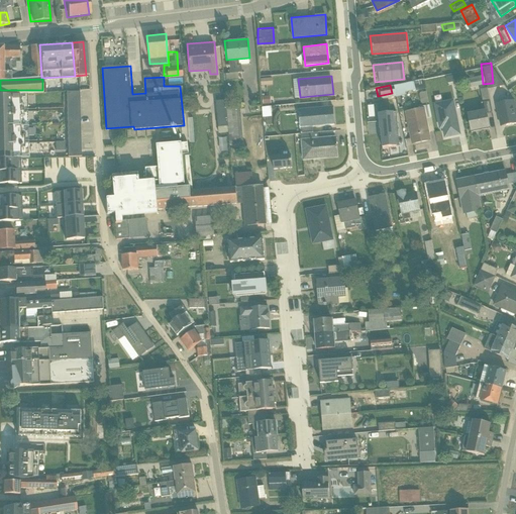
[(479,104),(486,104),(484,86),(477,86),(479,104)]
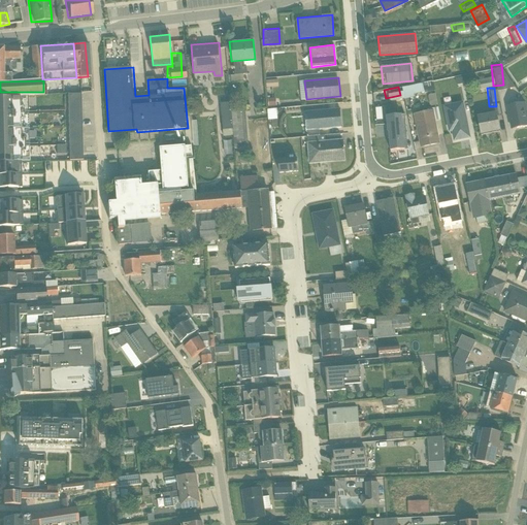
[(431,90),(424,91),(425,103),(433,101),(431,90)]
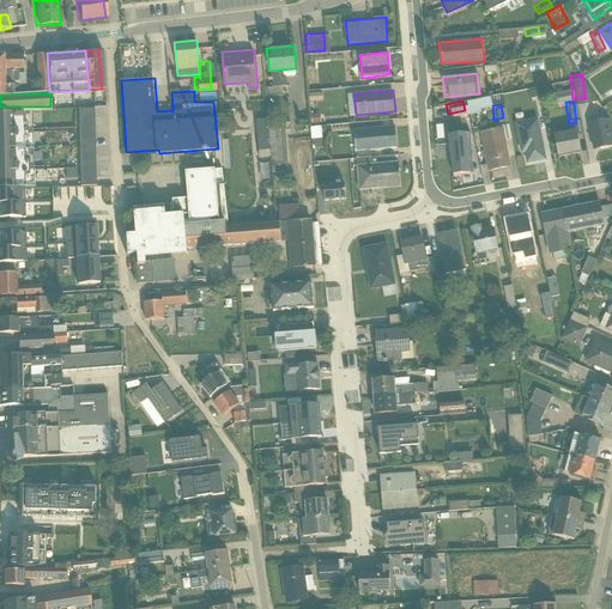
[(92,108),(77,109),(82,181),(97,181),(92,108)]
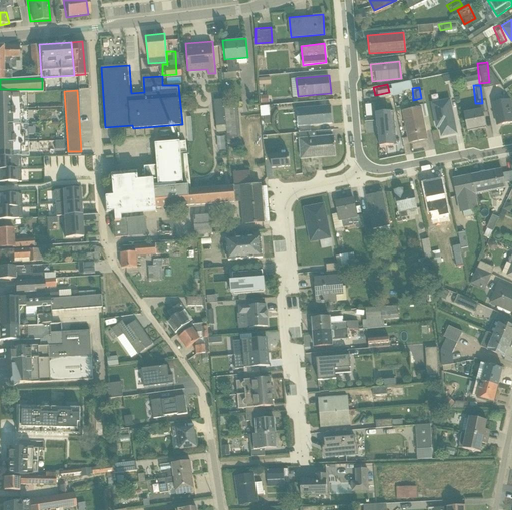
[(0,93),(0,124),(27,124),(27,92),(0,93)]
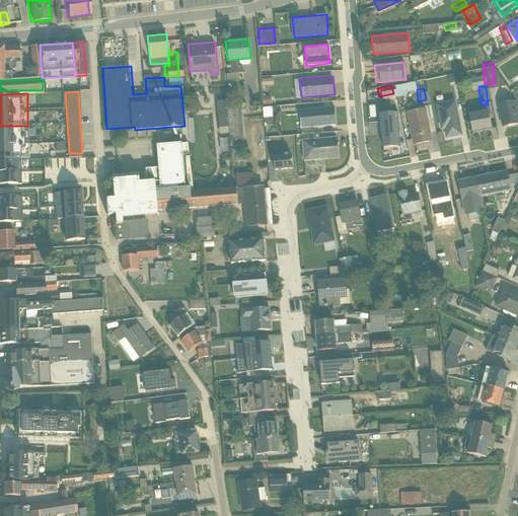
[(224,143),(239,142),(236,97),(213,99),(215,136),(224,135),(224,143)]
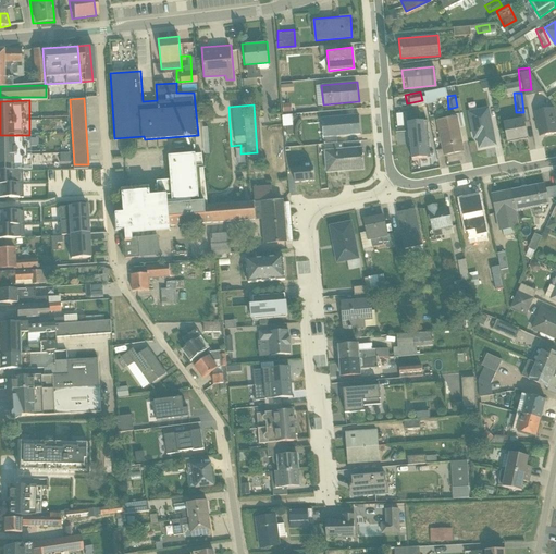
[(485,135),(494,134),(490,105),(467,109),(473,146),(487,144),(485,135)]
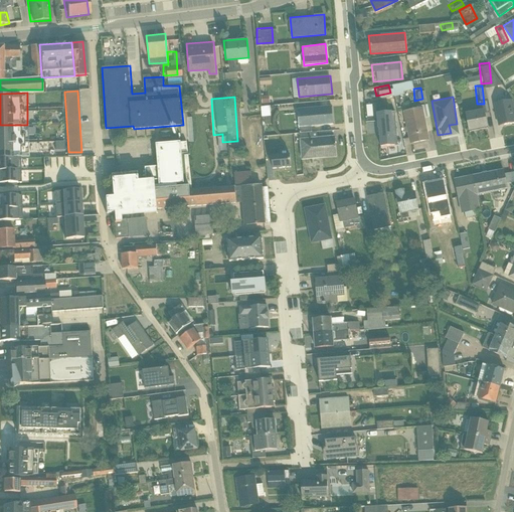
[(497,125),(513,122),(513,97),(493,100),(497,125)]
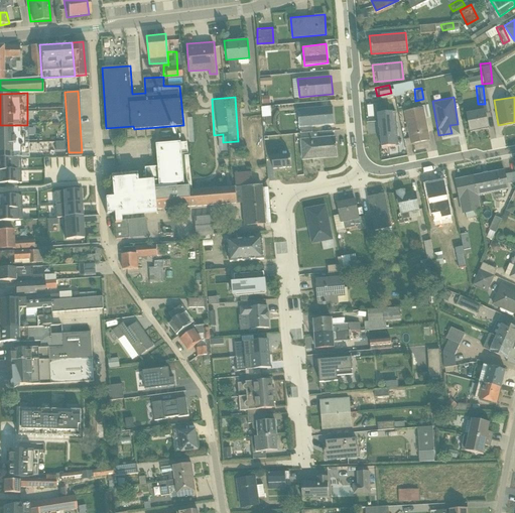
[(266,114),(266,104),(256,104),(256,114),(266,114)]
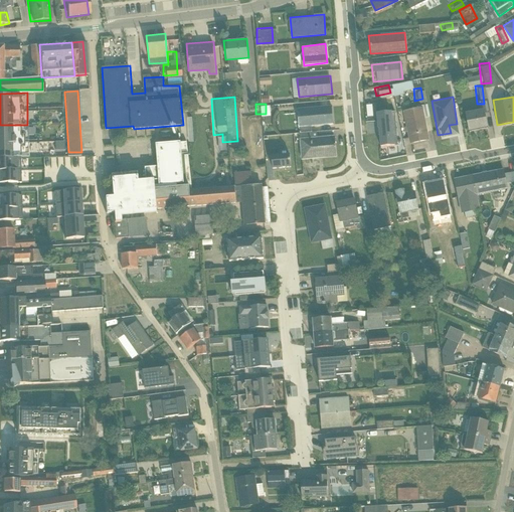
[(298,126),(334,124),(332,105),(297,108),(298,126)]
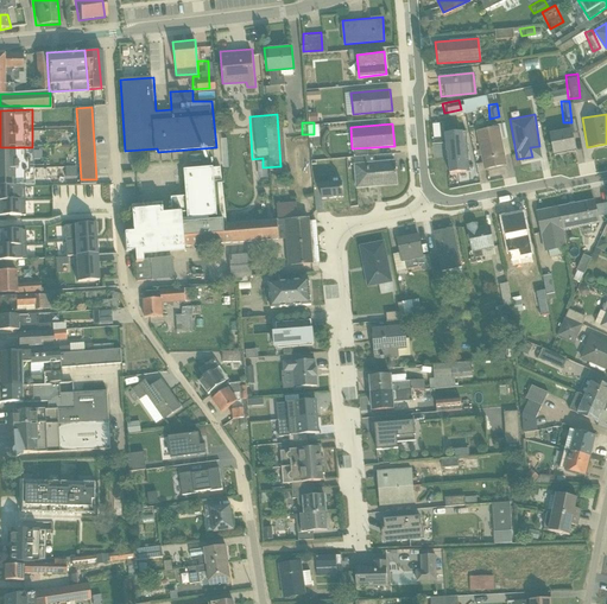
[(484,170),(507,164),(499,126),(474,131),(484,170)]
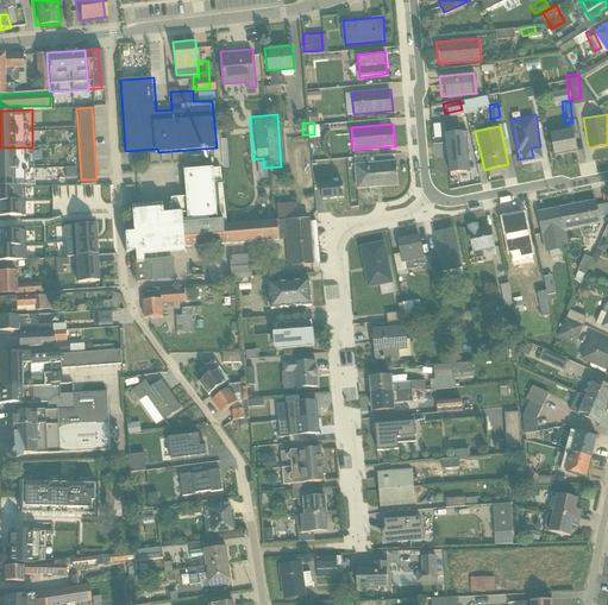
[(553,155),(576,150),(572,128),(549,132),(553,155)]
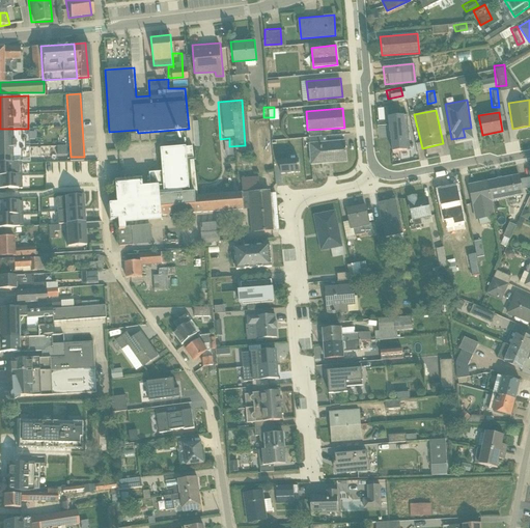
[(390,150),(412,148),(408,113),(387,115),(390,150)]
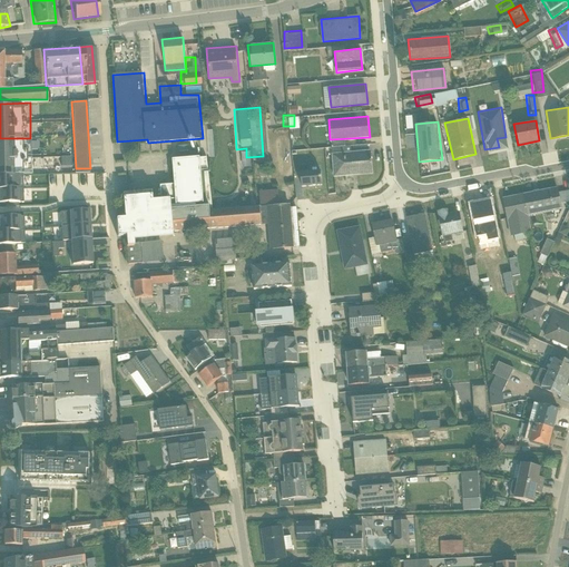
[(0,174),(22,174),(32,174),(30,138),(0,138),(0,174)]
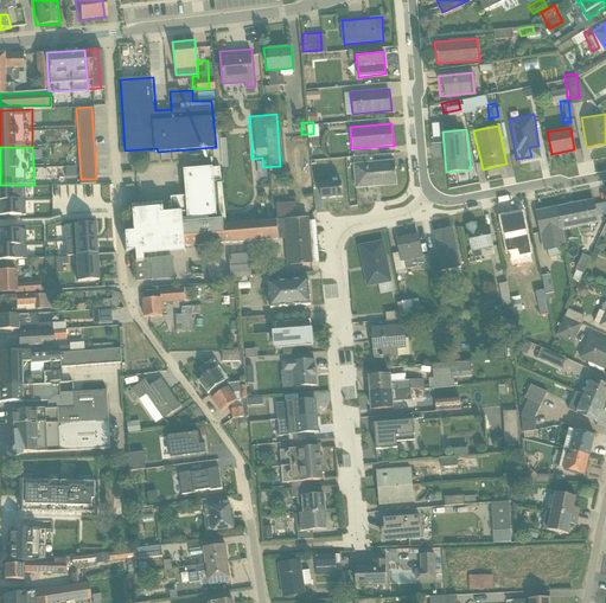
[(356,187),(399,184),(396,159),(353,162),(356,187)]
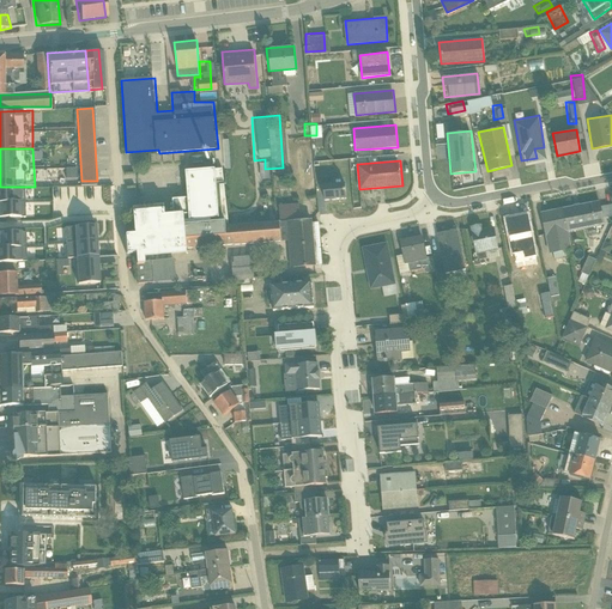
[(68,182),(70,168),(58,166),(58,181),(68,182)]
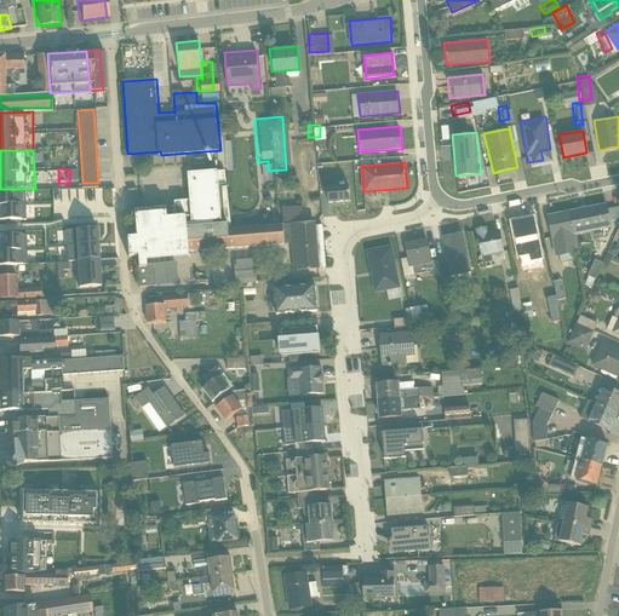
[(167,207),(133,209),(136,236),(126,237),(127,257),(137,255),(139,286),(182,283),(179,260),(145,263),(144,254),(293,243),(296,270),(320,269),(316,223),(231,229),(227,170),(190,172),(193,200),(177,201),(178,217),(168,218),(167,207)]
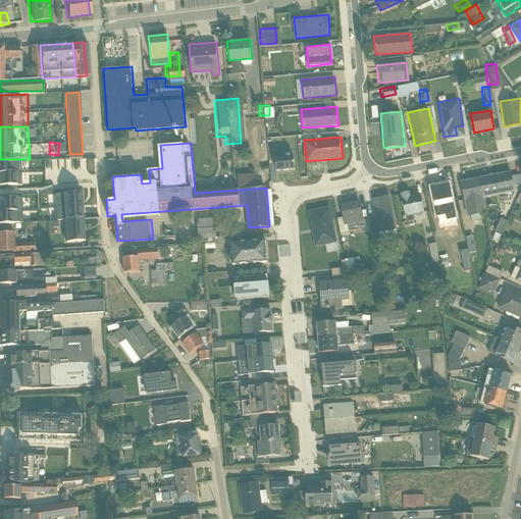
[(0,159),(0,172),(21,171),(20,159),(0,159)]
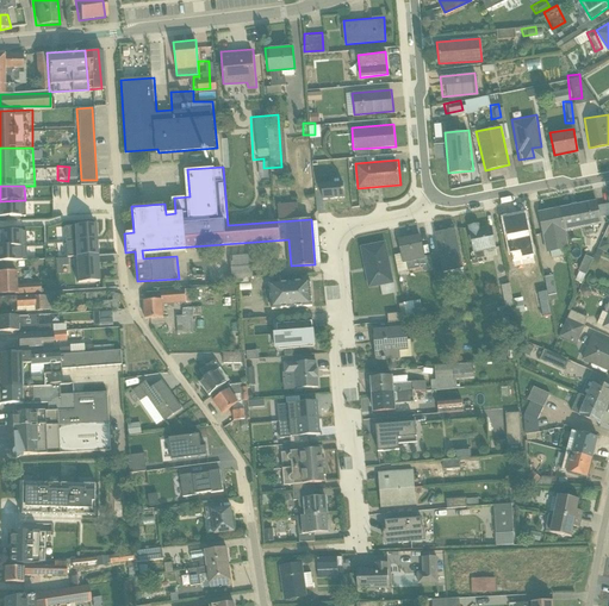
[(565,230),(601,222),(596,198),(559,207),(565,230)]
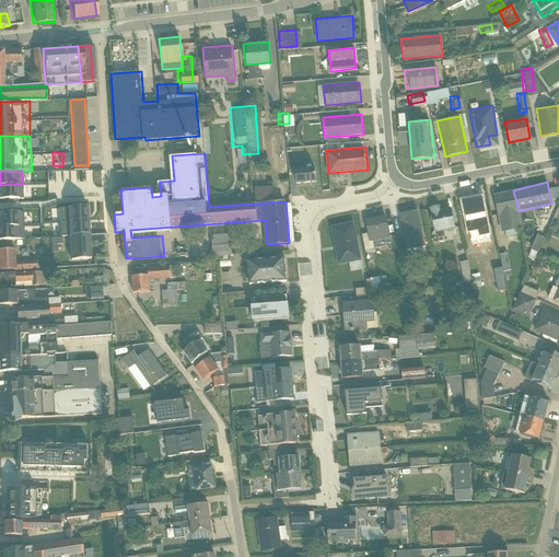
[(23,198),(23,184),(0,185),(0,198),(6,198),(6,202),(19,201),(19,198),(23,198)]
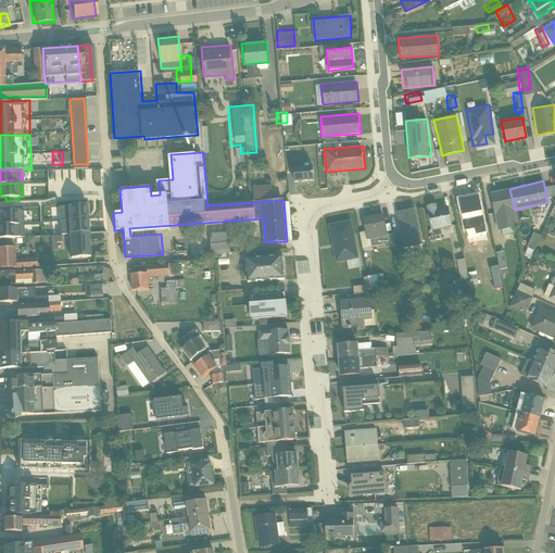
[(518,225),(515,210),(509,189),(490,193),(499,229),(518,225)]
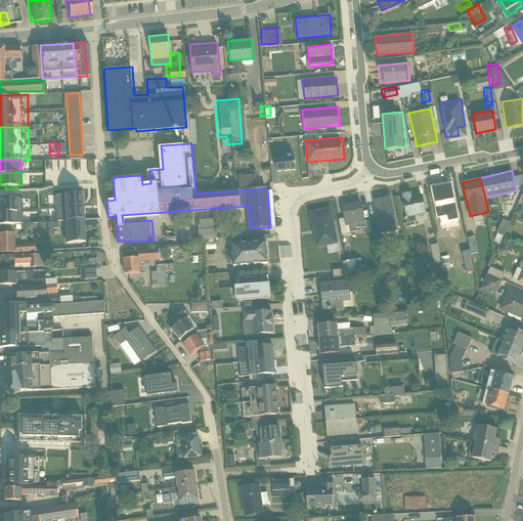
[(439,224),(459,220),(450,183),(432,186),(439,224)]
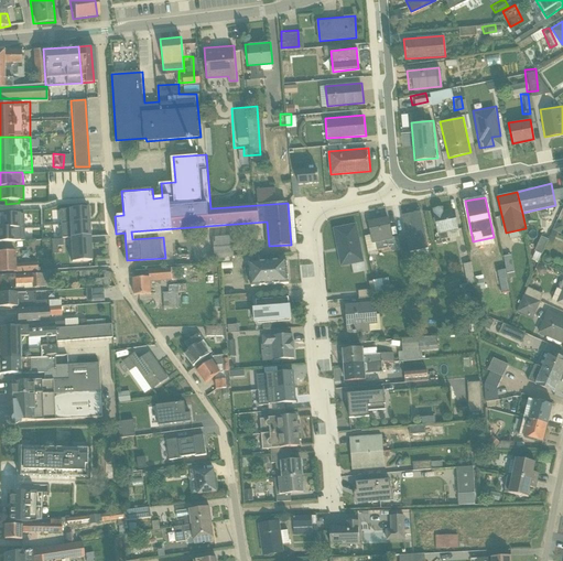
[(60,208),(61,223),(89,222),(88,207),(85,207),(85,203),(72,204),(72,208),(60,208)]
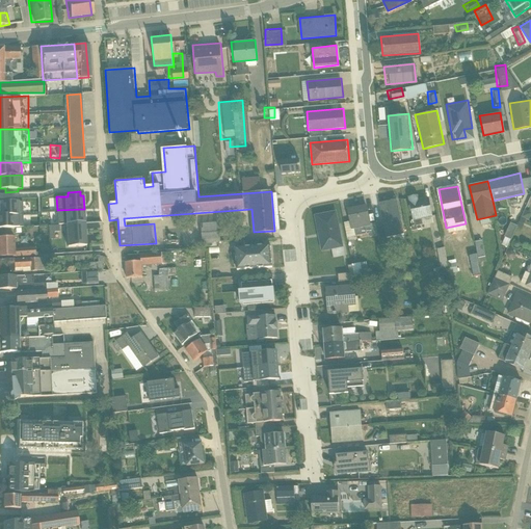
[(412,219),(432,215),(428,195),(419,197),(418,193),(406,196),(412,219)]
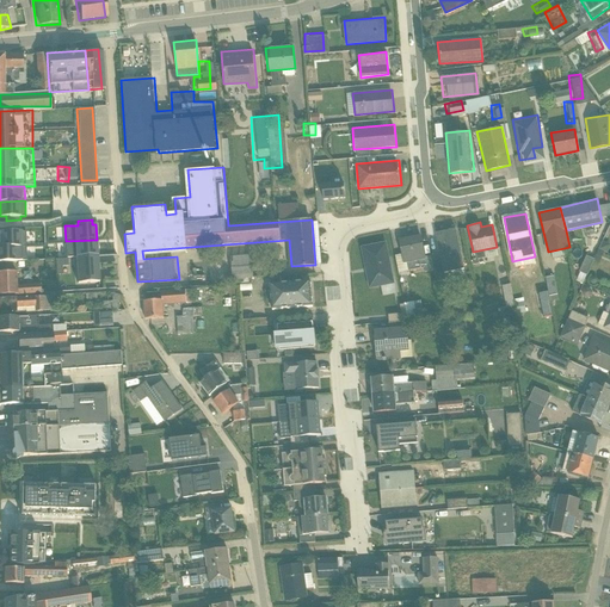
[(0,246),(26,245),(25,230),(20,230),(20,227),(6,227),(6,231),(0,230),(0,246)]
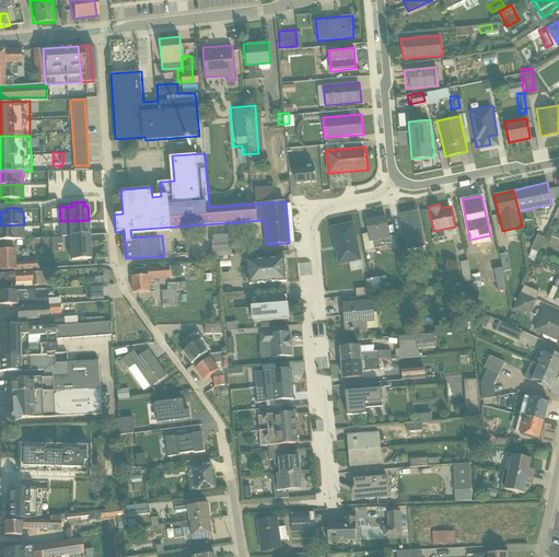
[(405,250),(424,246),(418,209),(398,212),(405,250)]
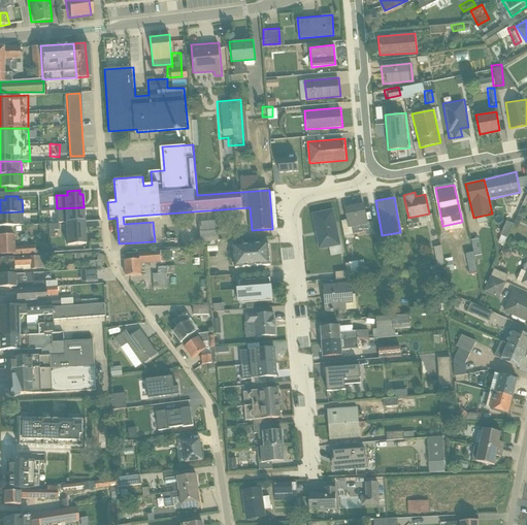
[(350,234),(369,230),(364,202),(344,206),(350,234)]
